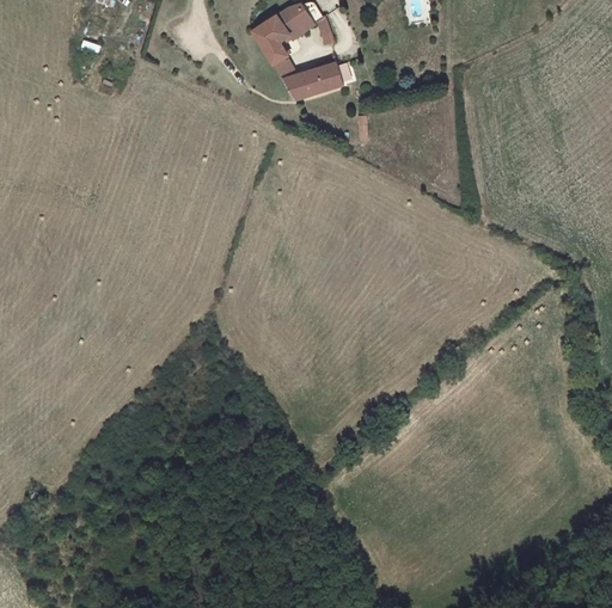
[(264,48),(273,62),(286,55),(276,40),(297,28),(298,30),(312,22),(300,2),(299,1),(289,6),(254,30),(264,48)]
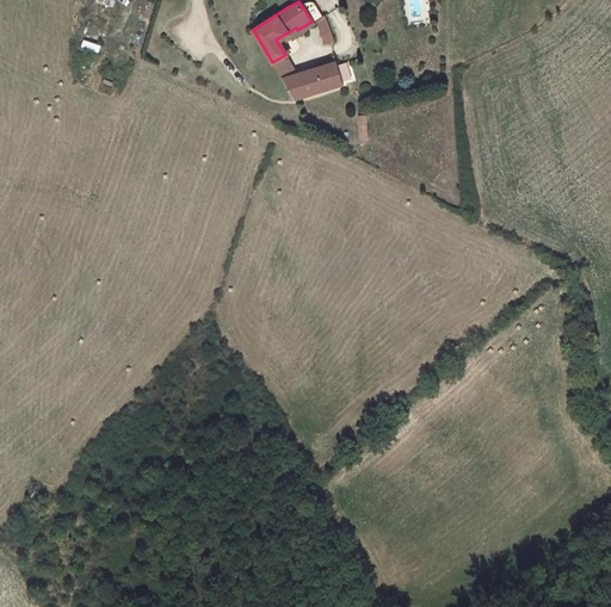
[(301,2),(300,2),(312,22),(315,19),(320,14),(312,1),(301,2)]
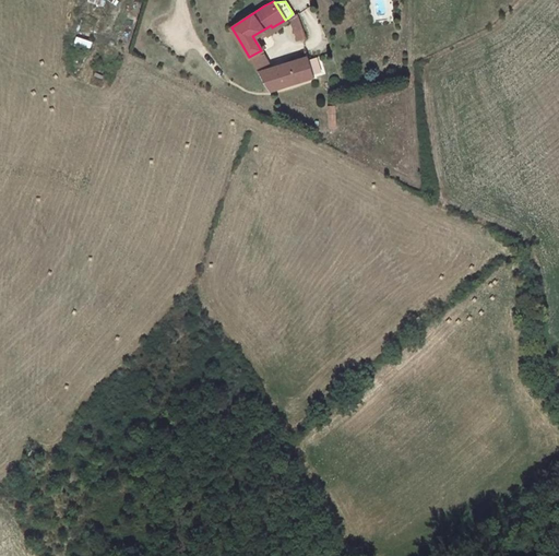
[(295,11),(288,18),(296,30),(302,27),(295,11)]
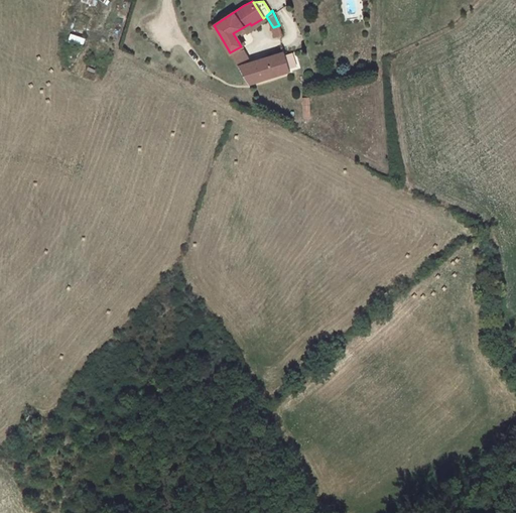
[(231,53),(238,67),(253,60),(248,47),(231,53)]
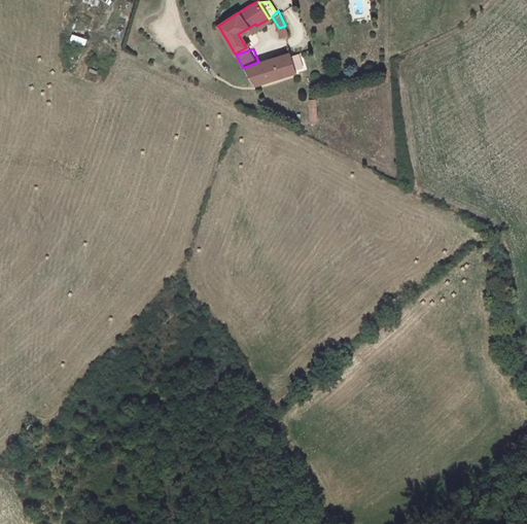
[(295,70),(289,50),(272,57),(278,76),(295,70)]
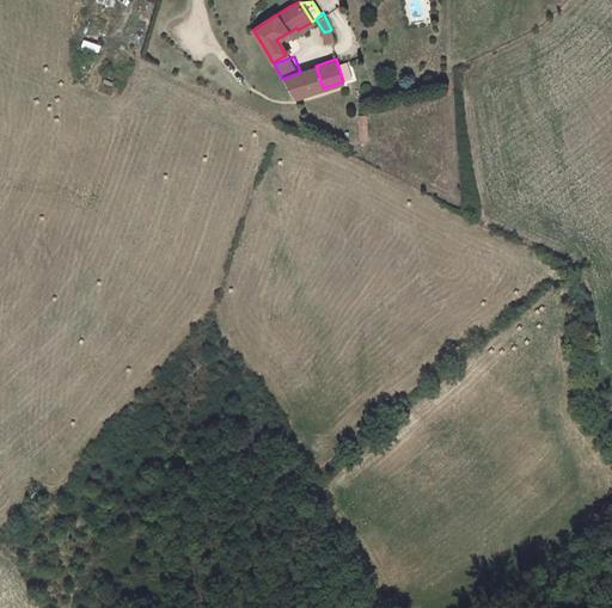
[(349,59),(338,62),(344,80),(355,78),(349,59)]
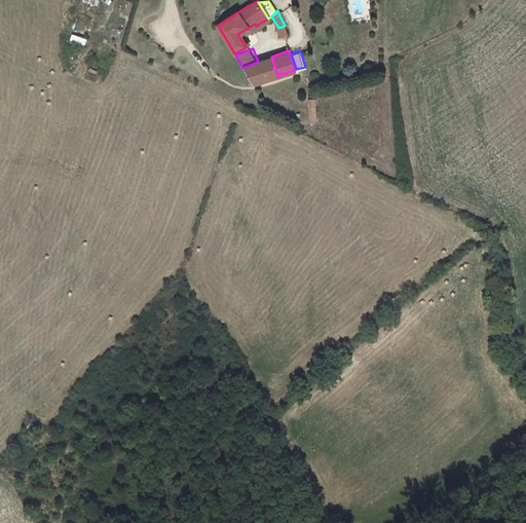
[(242,68),(253,85),(277,76),(271,57),(258,62),(242,68)]
